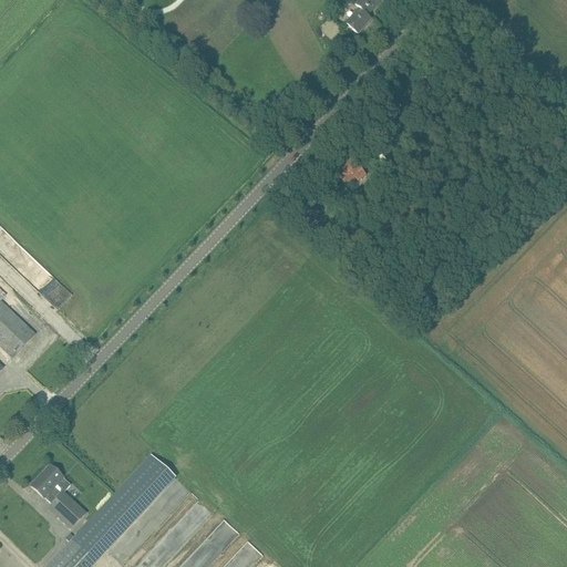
[(359,9),(346,24),(358,35),(372,20),(368,16),(381,0),(360,0),(356,6),(359,9)]
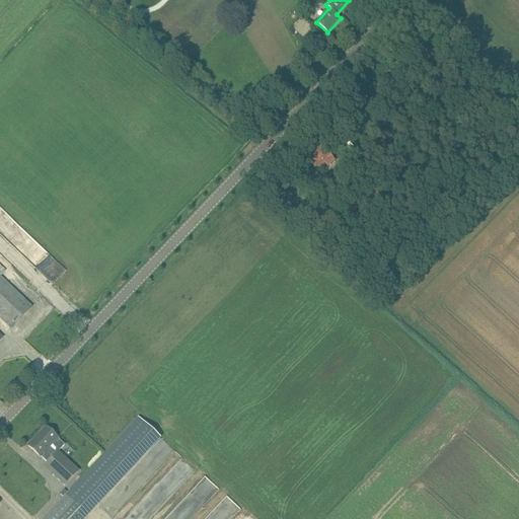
[(303,16),(293,26),(305,38),(314,27),(303,16)]
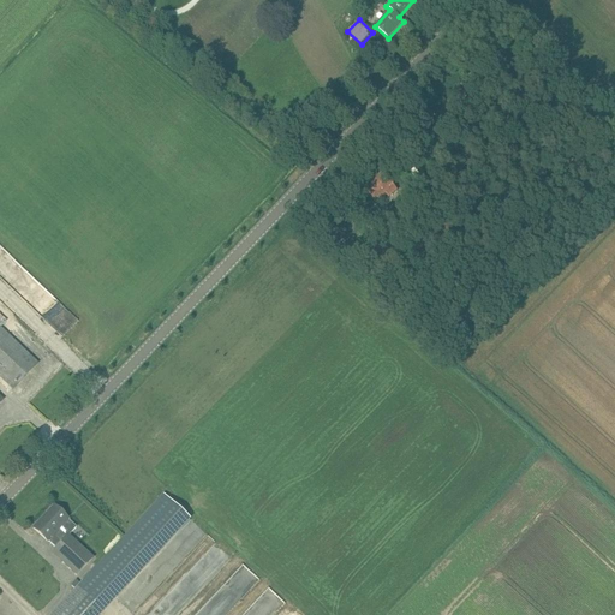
[(389,196),(396,190),(383,173),(364,189),(375,202),(387,192),(389,196)]
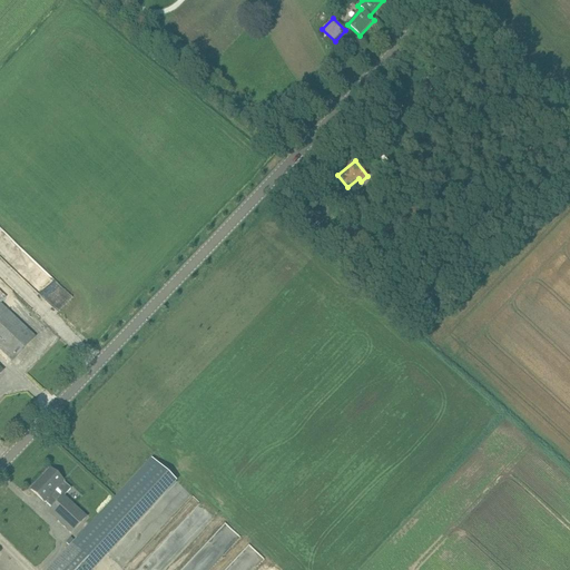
[(0,278),(0,350),(12,361),(35,337),(47,324),(0,278)]
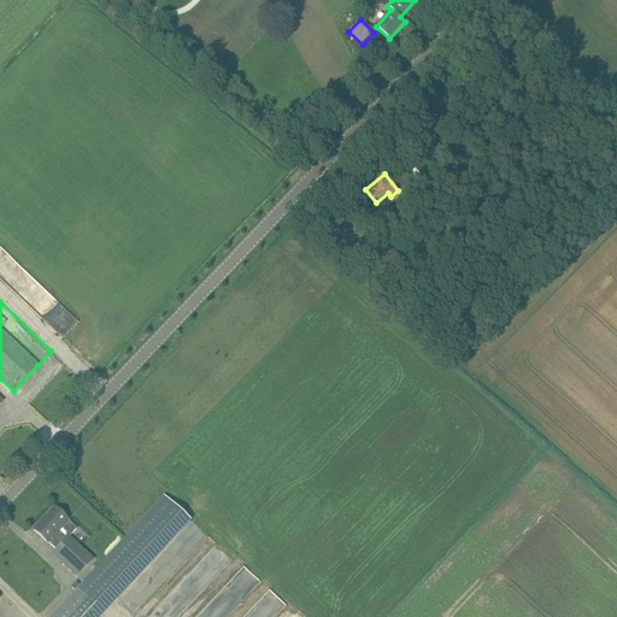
[(100,616),(191,522),(164,497),(51,616),(100,616)]
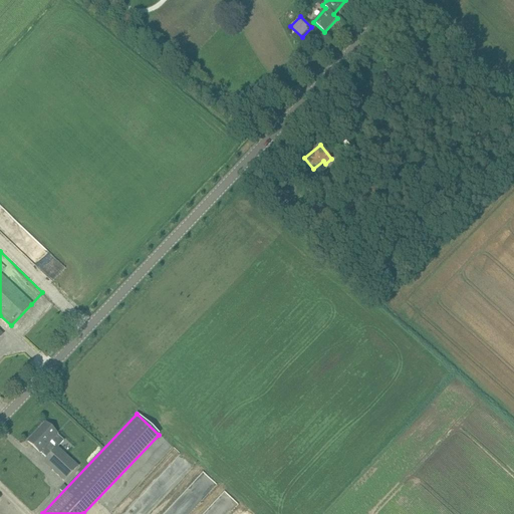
[(40,453),(47,459),(46,459),(49,462),(52,459),(57,464),(52,470),(64,481),(77,467),(57,448),(63,441),(56,435),(57,434),(45,423),(28,442),(39,453),(40,453)]
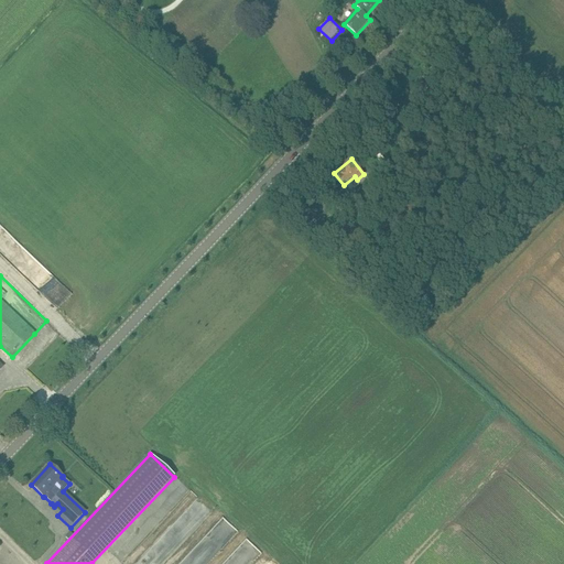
[(225,516),(180,563),(208,563),(240,530),(225,516)]
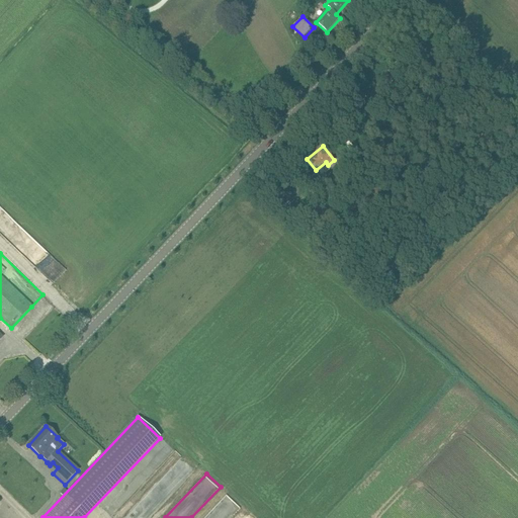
[(227,495),(204,517),(225,517),(229,515),(231,517),(233,517),(242,509),(227,495)]
